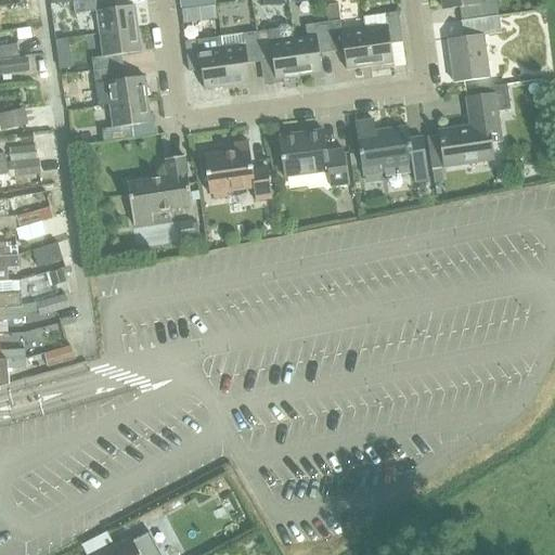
[(115,8),(113,0),(82,0),(85,12),(95,11),(99,34),(137,28),(133,5),(115,8)]
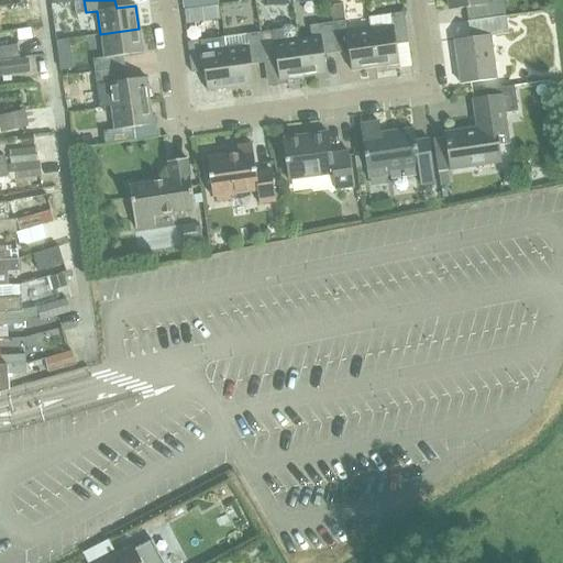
[(192,0),(180,0),(183,9),(195,8),(192,0)]
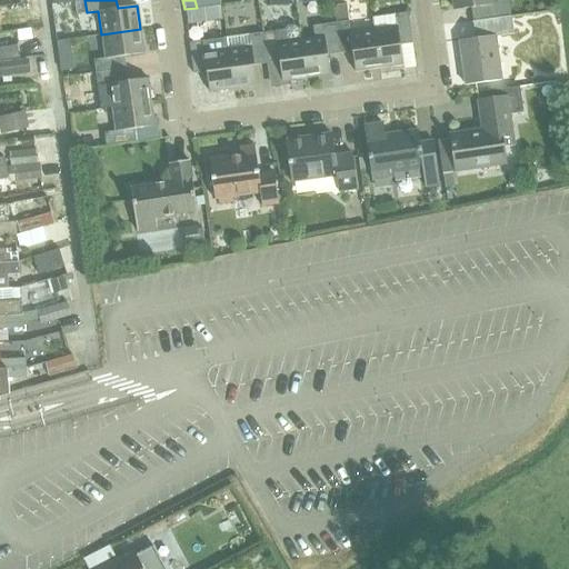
[(471,21),(511,16),(508,0),(507,0),(491,2),(490,0),(452,0),(455,10),(470,8),(471,21)]
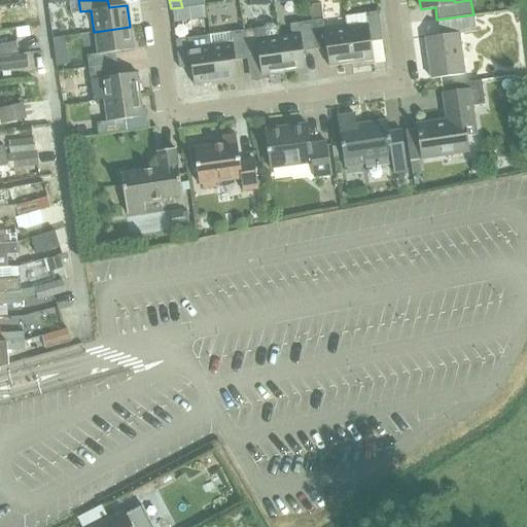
[(319,3),(308,4),(310,21),(314,49),(325,47),(328,66),(350,63),(345,27),(323,30),(322,20),(319,3)]
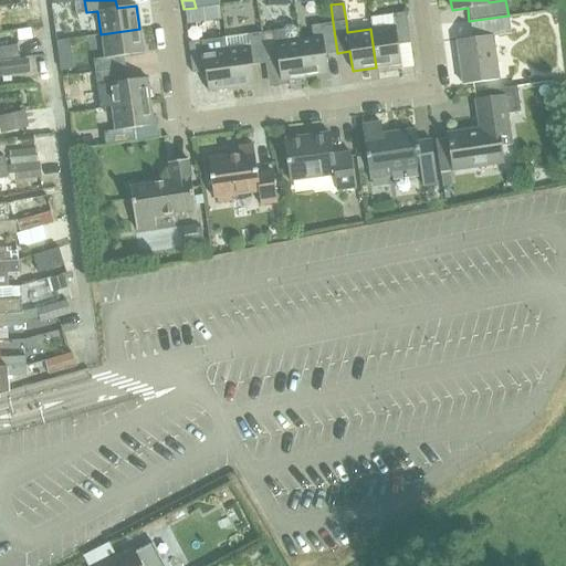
[(184,9),(186,23),(197,22),(196,8),(184,9)]
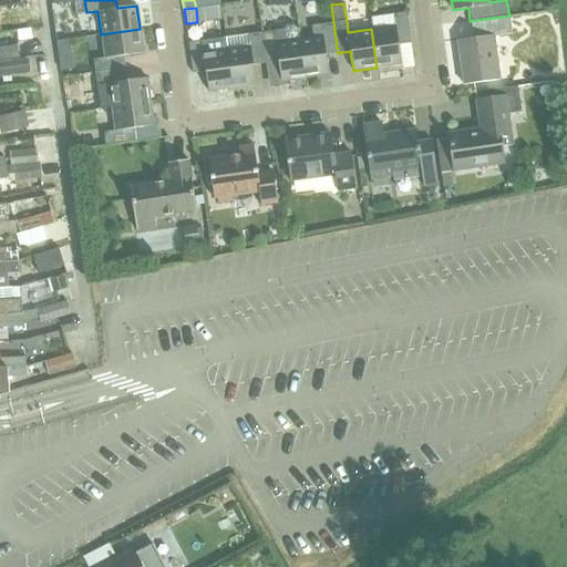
[(406,12),(393,14),(370,18),(371,29),(377,68),(401,64),(398,44),(411,43),(406,12)]
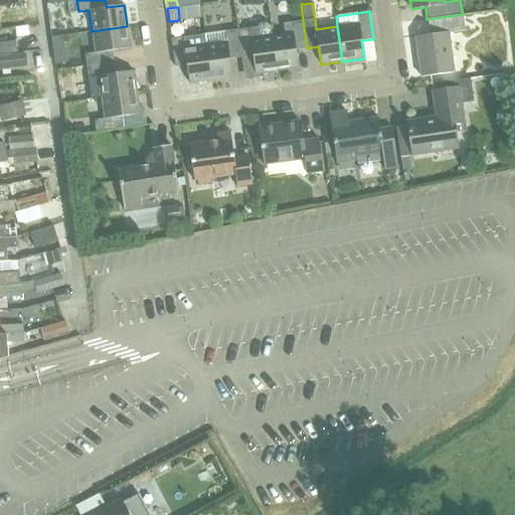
[(414,36),(420,77),(454,72),(448,33),(465,30),(463,14),(426,19),(428,34),(414,36)]
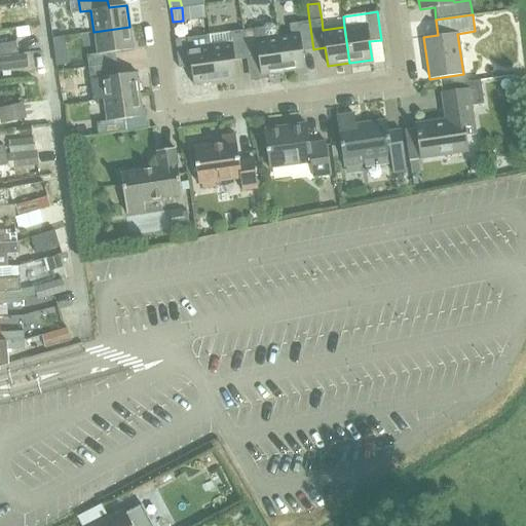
[(290,35),(277,37),(283,72),(304,69),(302,51),(313,49),(309,21),(289,24),(290,35)]
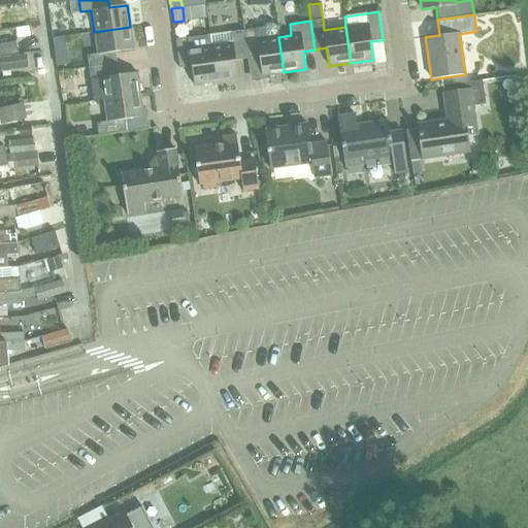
[(284,72),(278,37),(276,26),(275,26),(272,24),(266,24),(264,28),(242,30),(246,59),(259,58),(261,75),(284,72)]
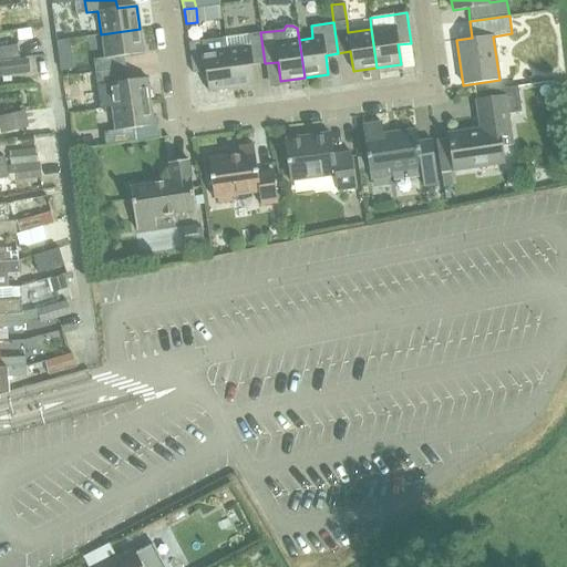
[(30,29),(16,31),(18,41),(31,39),(30,29)]
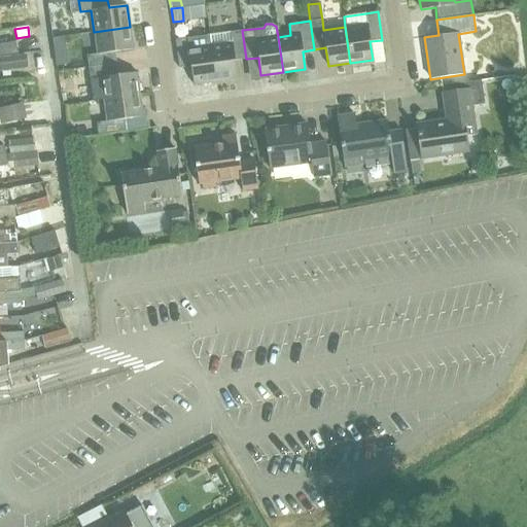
[(130,27),(94,32),(97,54),(86,56),(88,67),(116,64),(114,51),(133,49),(130,27)]
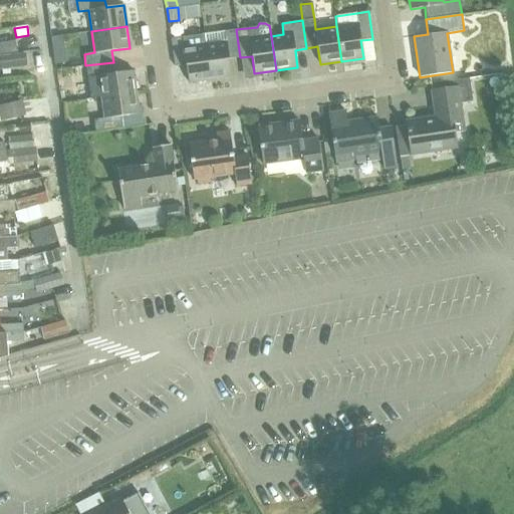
[(236,29),(225,31),(204,34),(210,79),(231,76),(229,59),(240,57),(236,29)]
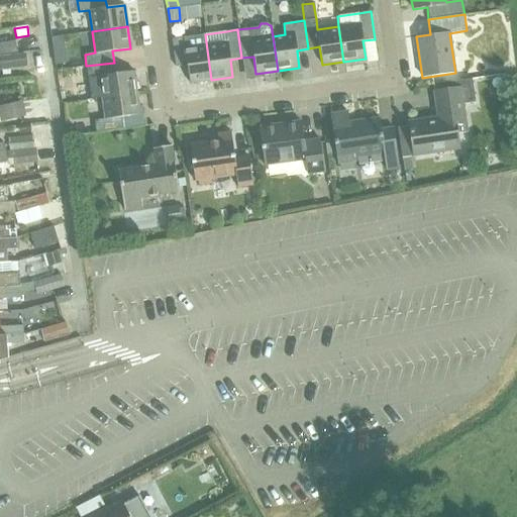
[(192,36),(172,39),(176,67),(187,66),(190,83),(211,80),(205,34),(192,36)]
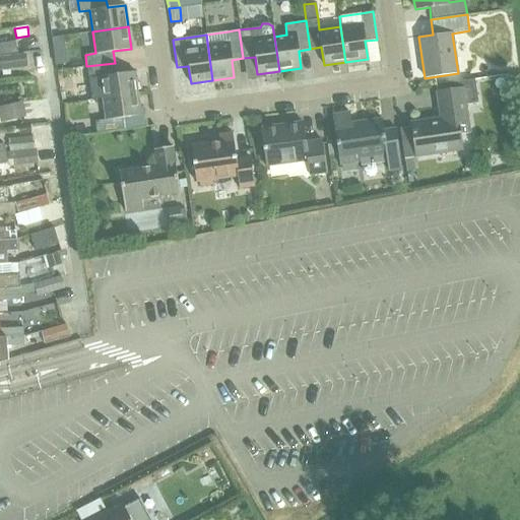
[(0,55),(16,53),(14,42),(0,43),(0,55)]
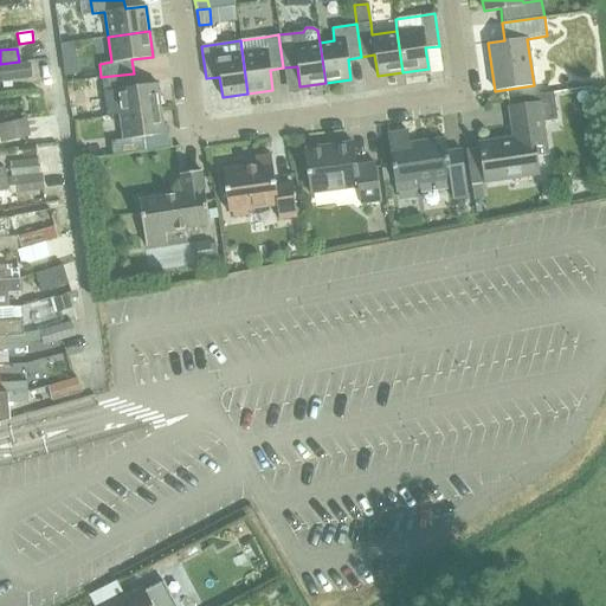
[(30,63),(0,66),(0,76),(1,82),(31,78),(30,63)]
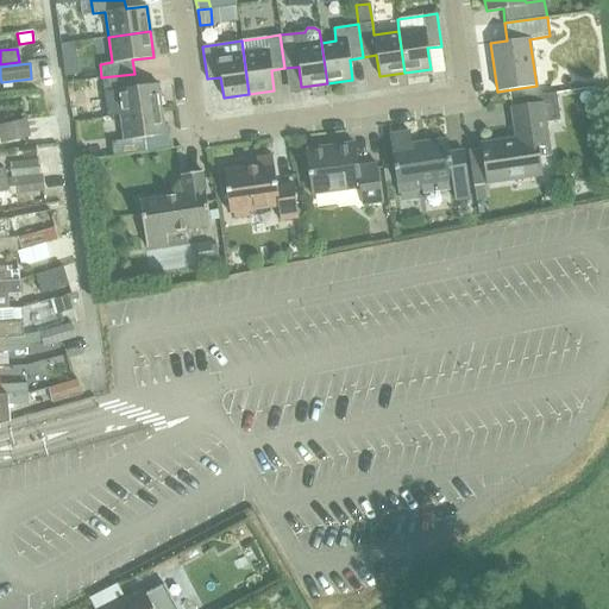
[(77,64),(64,67),(66,76),(79,74),(77,64)]
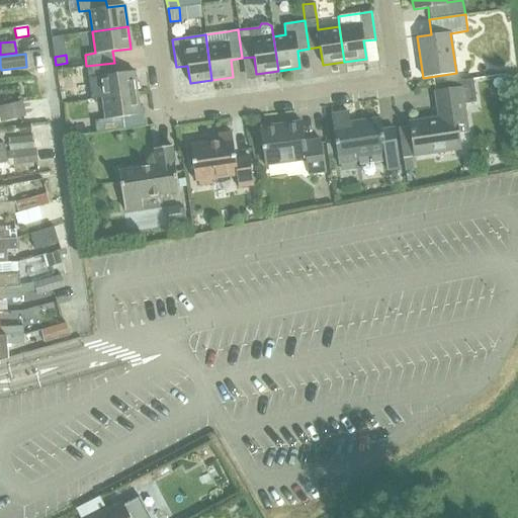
[(114,63),(86,66),(91,99),(102,98),(137,93),(134,71),(116,74),(114,63)]
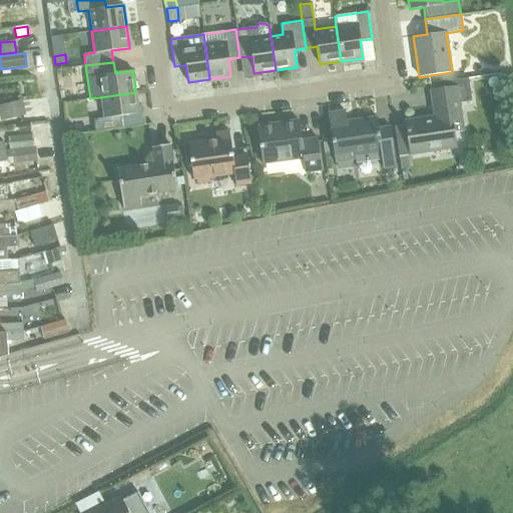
[(429,84),(430,91),(434,116),(405,120),(410,154),(455,148),(453,133),(464,131),(459,103),(471,101),(467,78),(429,84)]
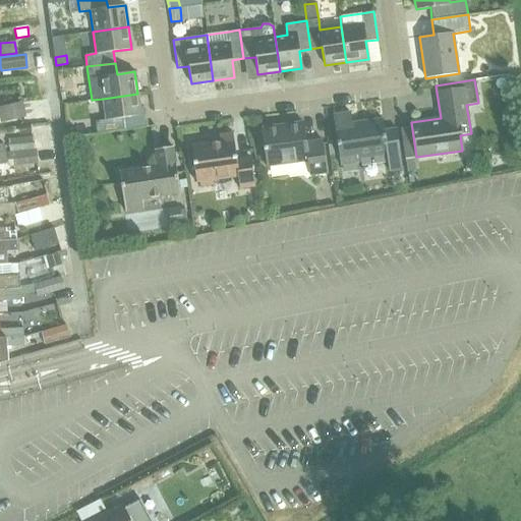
[(137,94),(103,99),(105,120),(95,121),(96,133),(124,129),(123,118),(140,115),(137,94)]
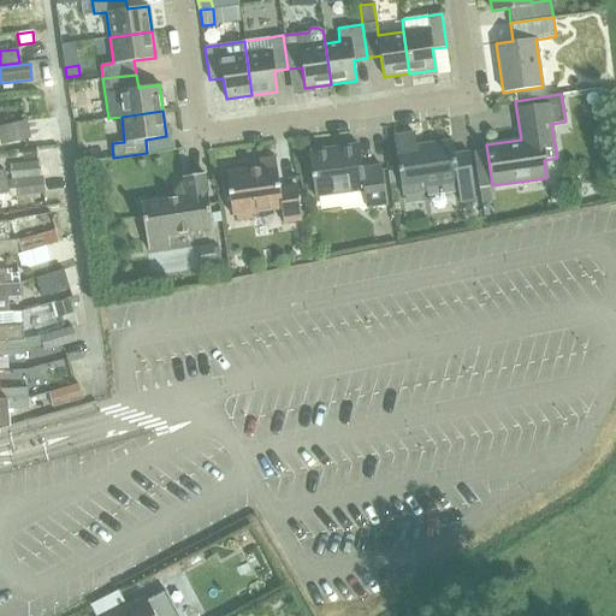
[(25,123),(0,128),(0,135),(3,146),(29,140),(25,123)]
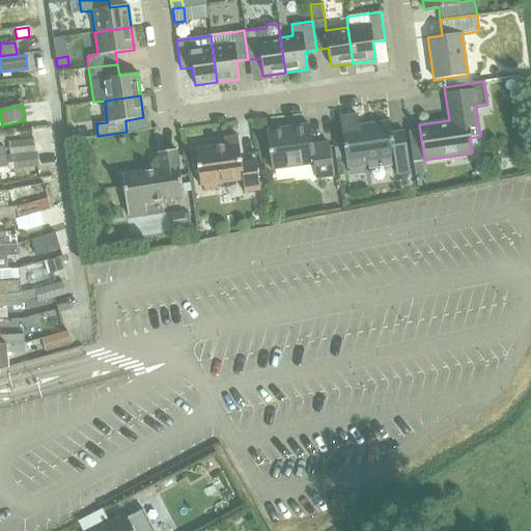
[(356,114),(339,117),(346,169),(364,166),(363,162),(393,158),(395,174),(410,172),(403,131),(391,133),(389,121),(358,126),(356,114)]
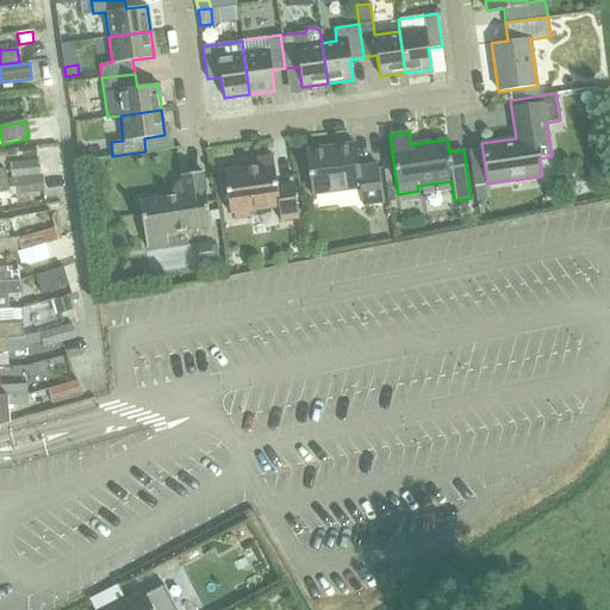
[(305,151),(311,194),(359,187),(361,205),(383,201),(377,165),(359,168),(355,144),(305,151)]
